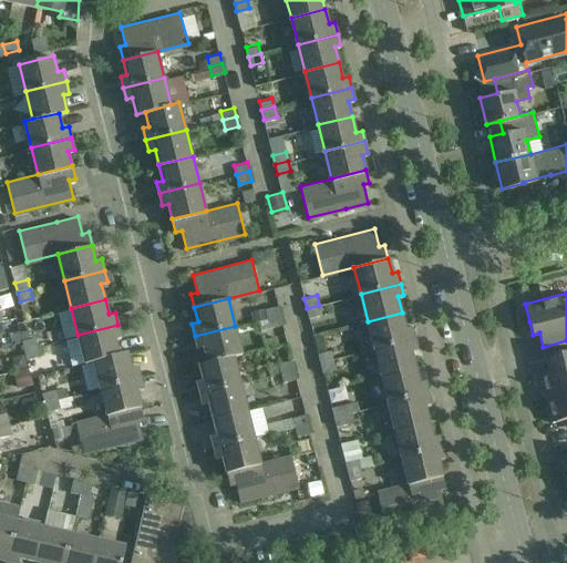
[(268,317),(280,314),(278,304),(265,307),(268,317)]
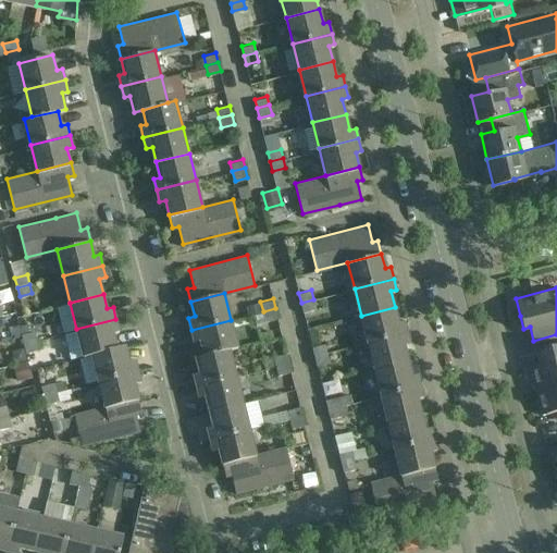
[(316,308),(313,299),(301,303),(304,311),(316,308)]
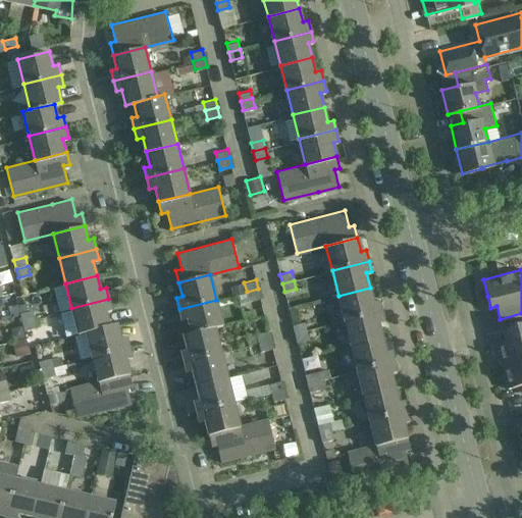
[(244,281),(230,285),(233,295),(247,292),(244,282),(244,281)]
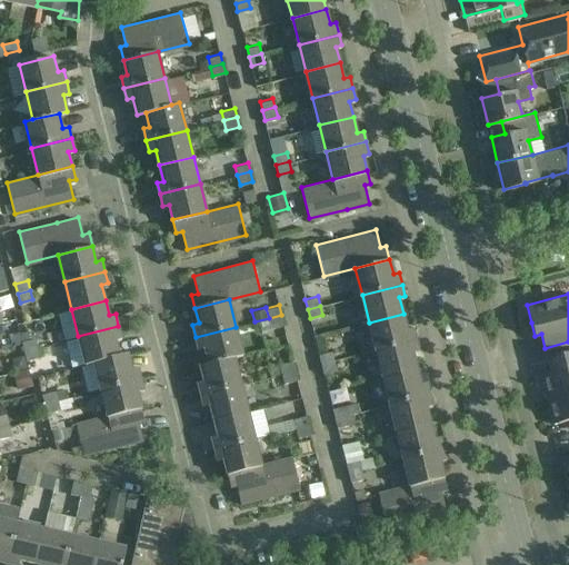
[(369,323),(376,349),(416,339),(412,327),(407,328),(403,314),(369,323)]
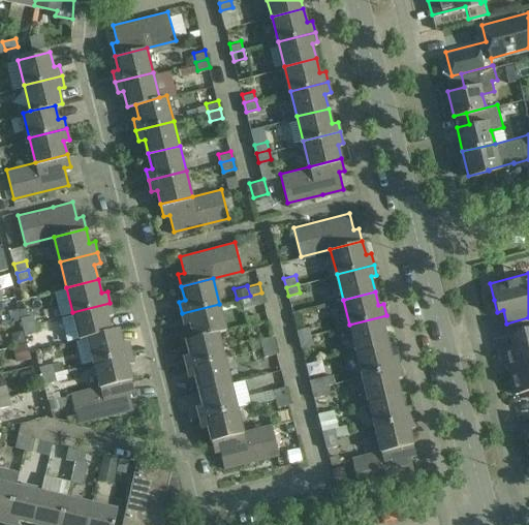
[(261,292),(250,296),(252,304),(263,301),(261,292)]
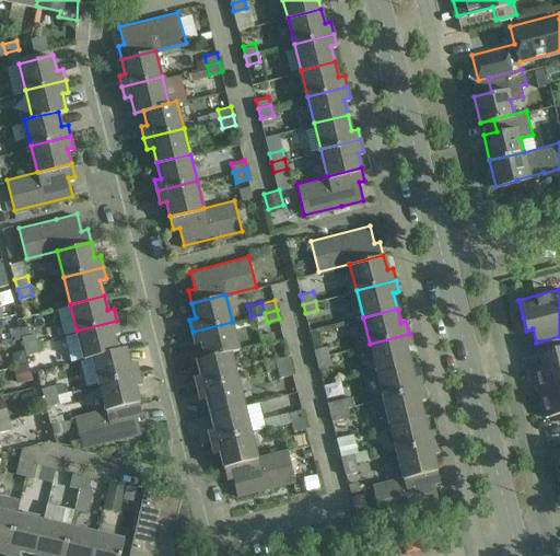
[(83,357),(92,355),(117,348),(114,333),(119,332),(116,321),(77,331),(83,357)]
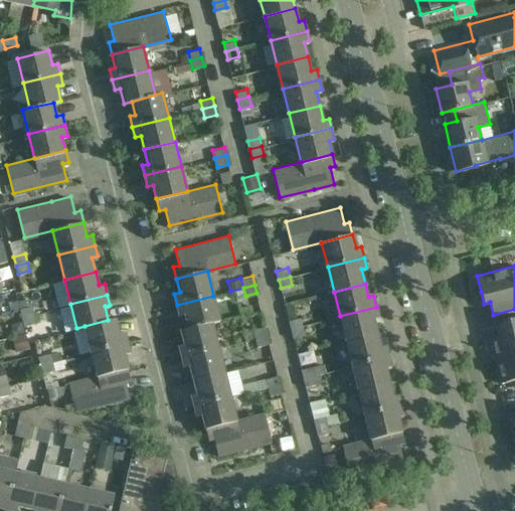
[(213,296),(177,305),(179,315),(185,313),(188,327),(212,322),(219,320),(213,296)]
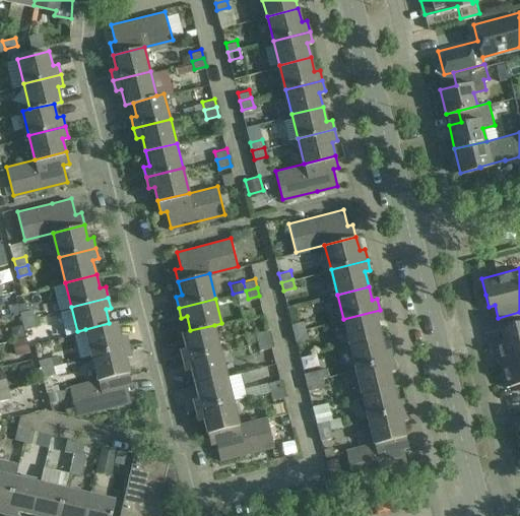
[(20,311),(22,319),(34,316),(31,308),(20,311)]
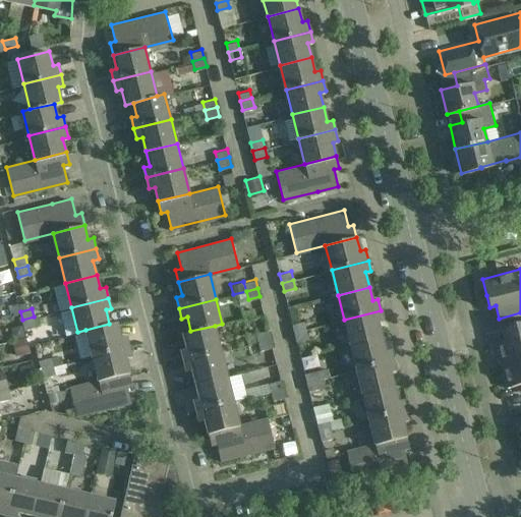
[(381,310),(344,320),(350,344),(382,336),(378,322),(384,321),(381,310)]
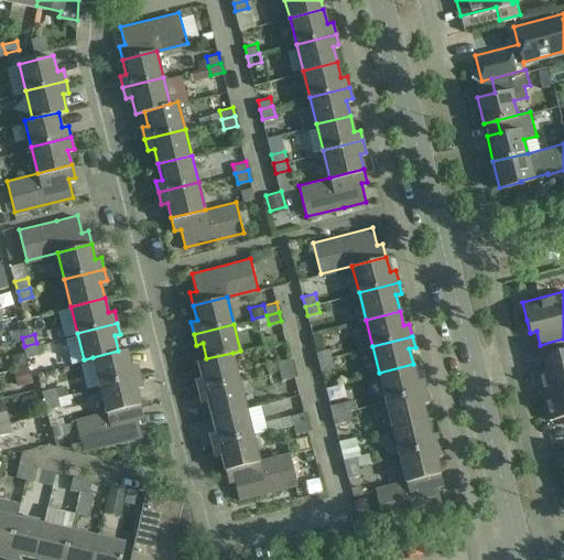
[(36,343),(24,346),(26,355),(39,352),(36,343)]
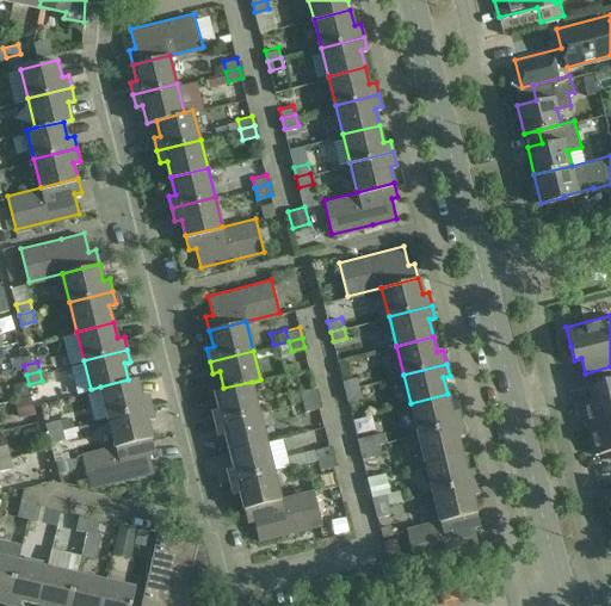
[(343,379),(345,389),(359,385),(356,376),(343,379)]
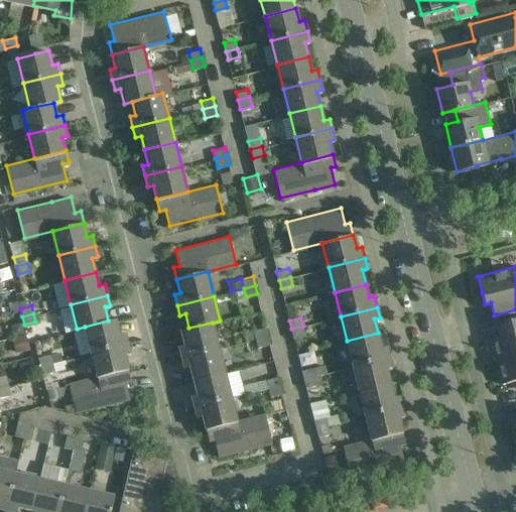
[(491,337),(496,360),(515,354),(515,317),(495,324),(497,335),(491,337)]
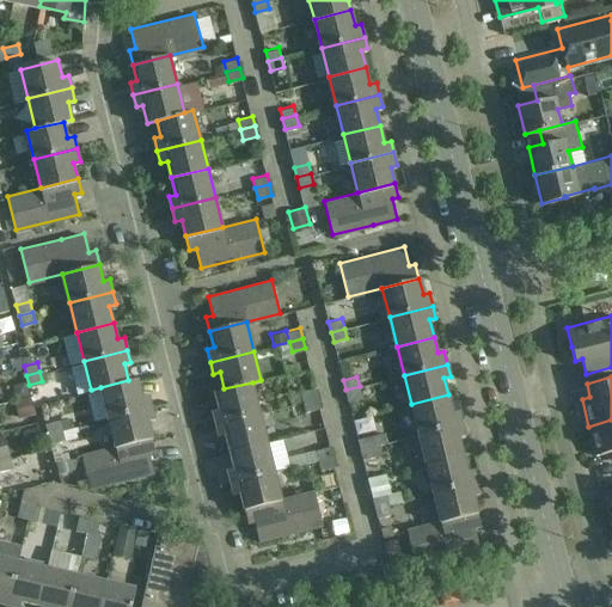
[(101,387),(108,417),(151,405),(148,393),(141,394),(138,378),(128,380),(101,387)]
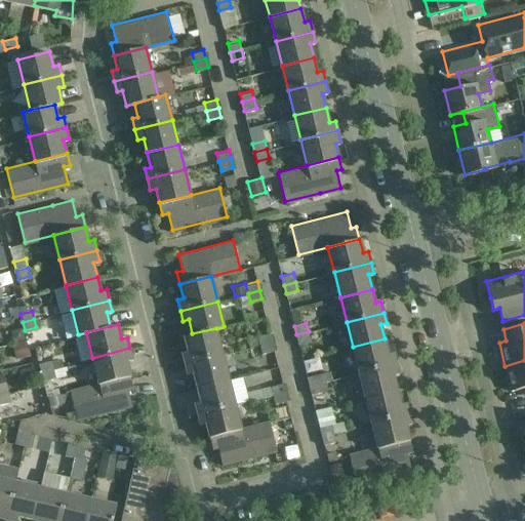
[(216,328),(192,333),(185,335),(188,350),(183,352),(186,363),(223,353),(216,328)]
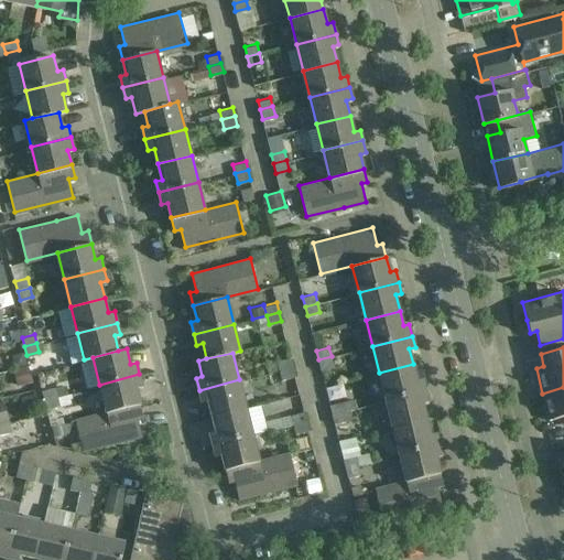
[(280,369),(293,366),(290,356),(278,359),(280,369)]
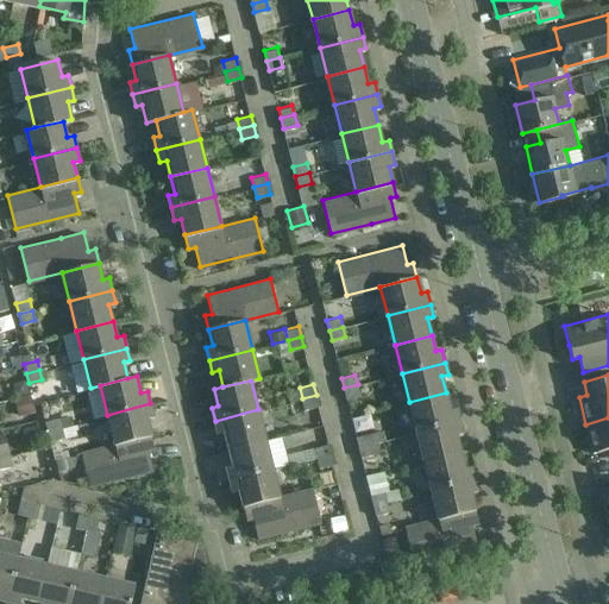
[(358,384),(344,388),(346,397),(360,394),(358,384)]
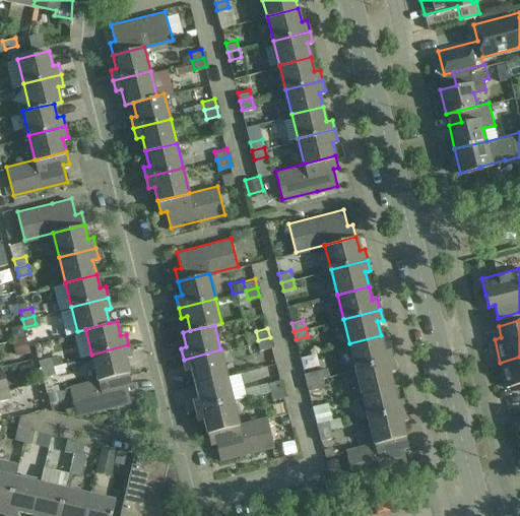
[(381,335),(349,343),(355,368),(392,359),(390,348),(384,349),(381,335)]
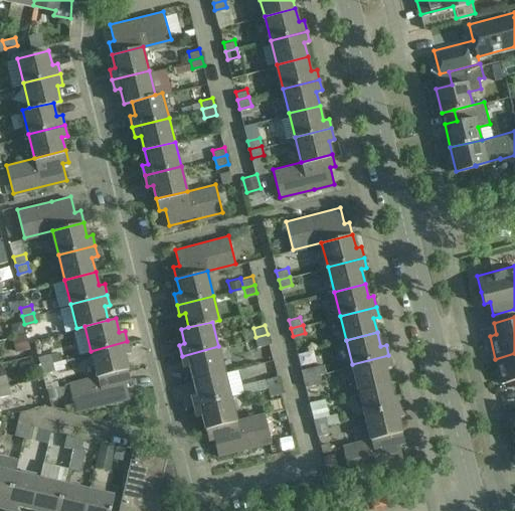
[(25,333),(15,336),(19,350),(29,347),(25,333)]
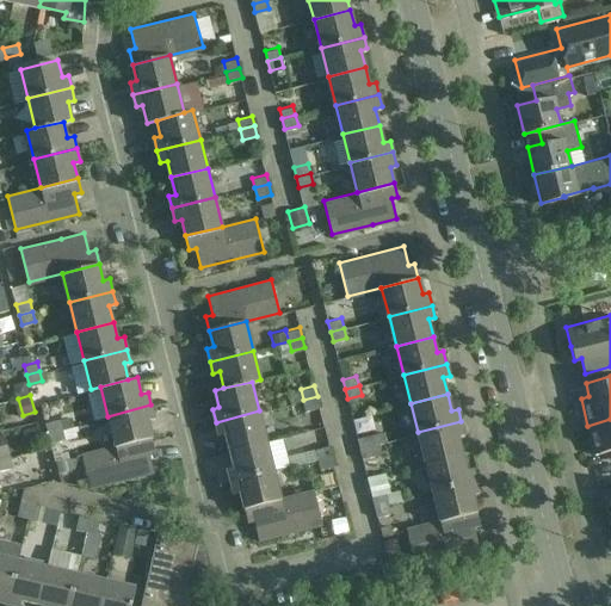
[(318,396),(303,400),(306,409),(320,406),(318,396)]
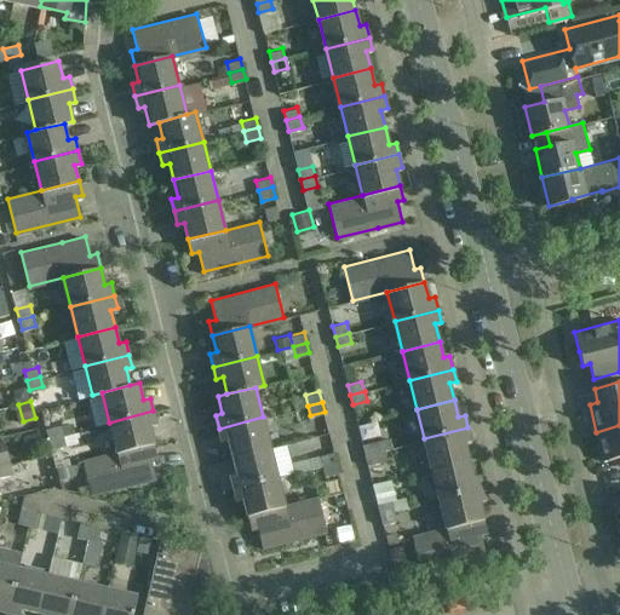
[(153,411),(109,423),(116,452),(154,442),(150,425),(156,424),(153,411)]
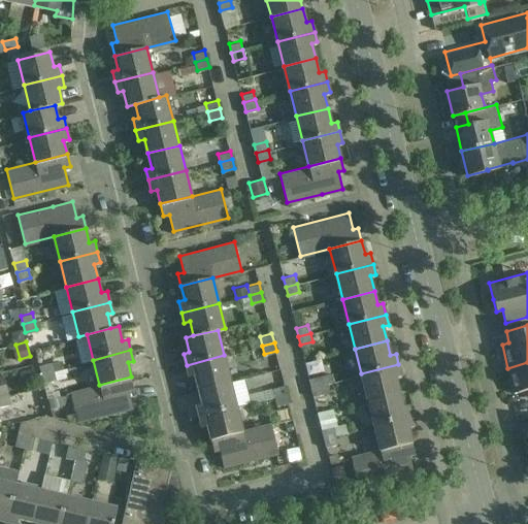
[(198,388),(230,380),(224,355),(187,365),(189,375),(194,373),(198,388)]
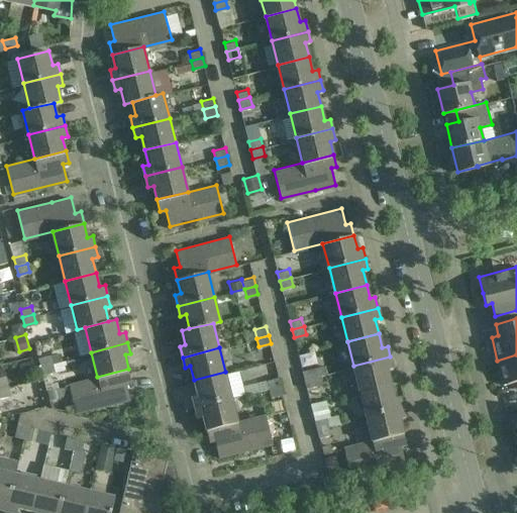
[(40,365),(53,362),(50,353),(38,356),(40,365)]
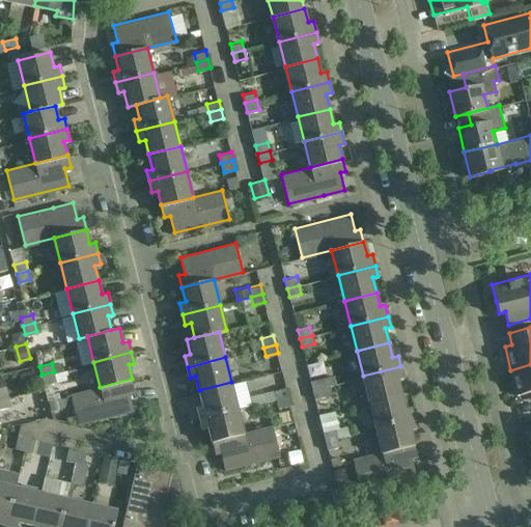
[(530,364),(510,370),(516,394),(530,389),(530,364)]
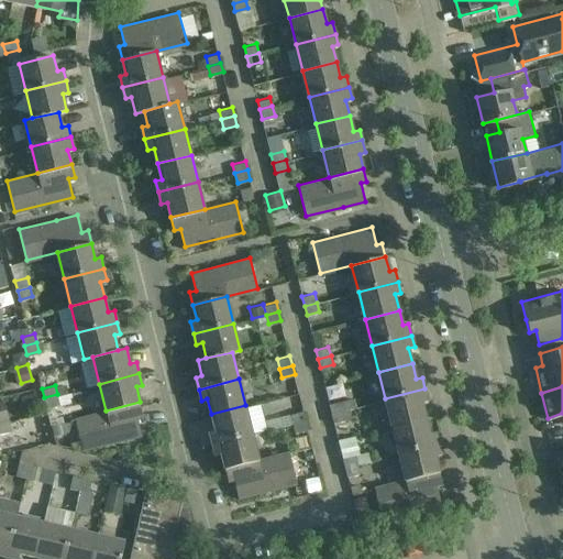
[(424,388),(385,398),(392,425),(426,417),(422,402),(428,401),(424,388)]
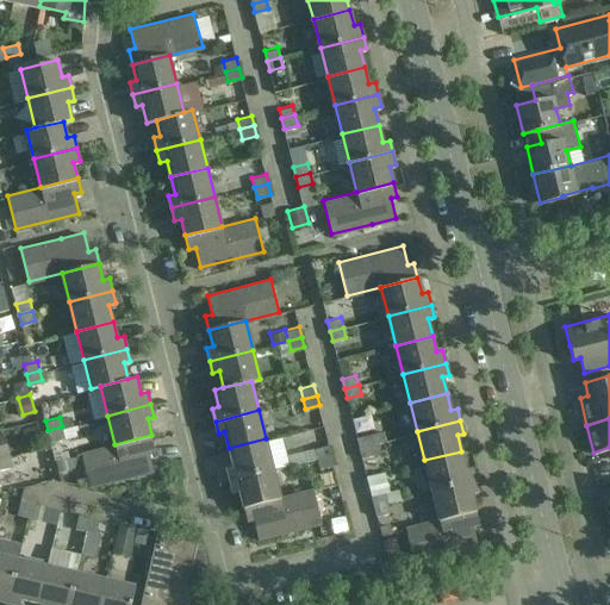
[(42,438),(38,423),(23,426),(26,442),(42,438)]
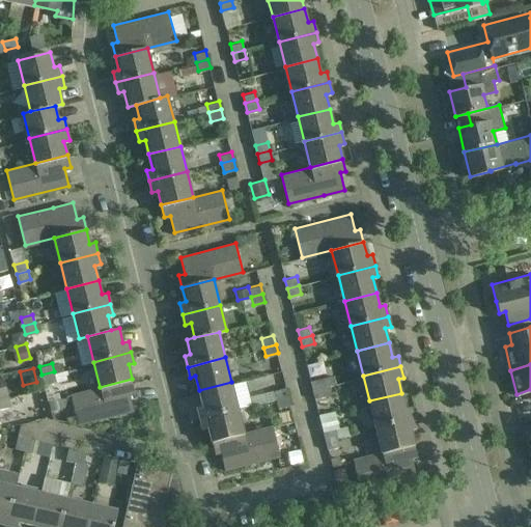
[(54,371),(42,375),(44,384),(56,381),(54,371)]
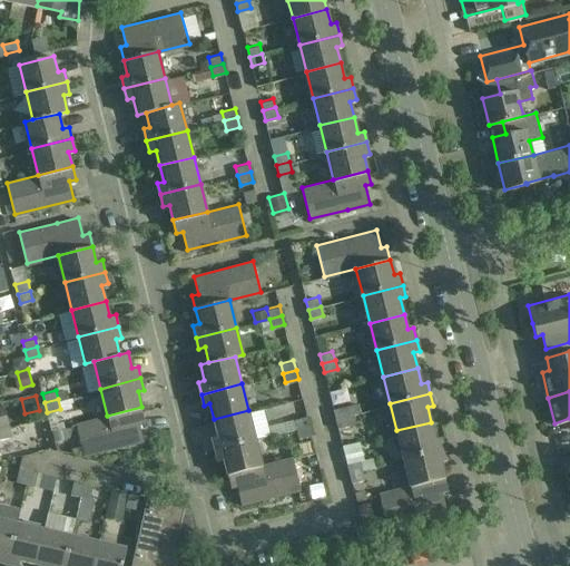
[(333,408),(335,417),(349,415),(346,405),(333,408)]
